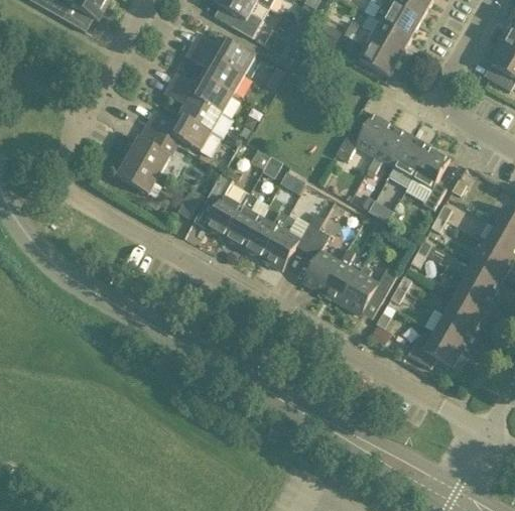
[(29,0),(60,17),(69,4),(96,19),(107,0),(29,0)]
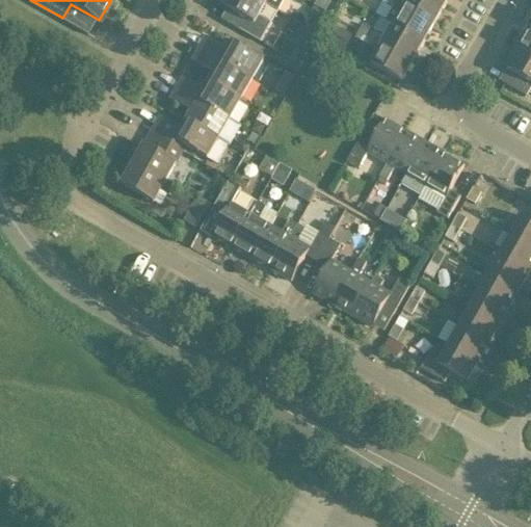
[(220,17),(237,26),(259,38),(268,21),(266,20),(274,6),(263,0),(223,0),(222,3),(227,5),(220,17)]
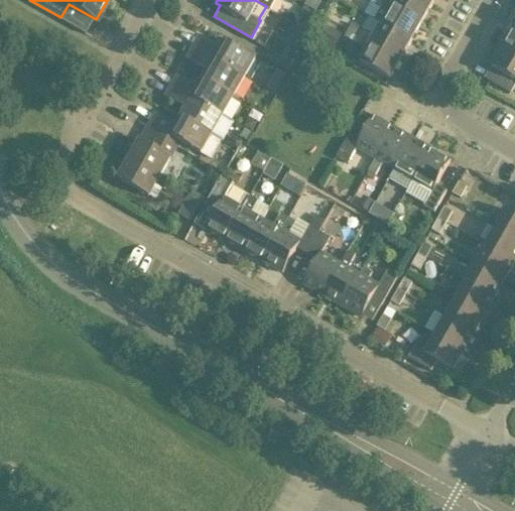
[(306,0),(304,3),(314,8),(318,1),(316,0),(306,0)]
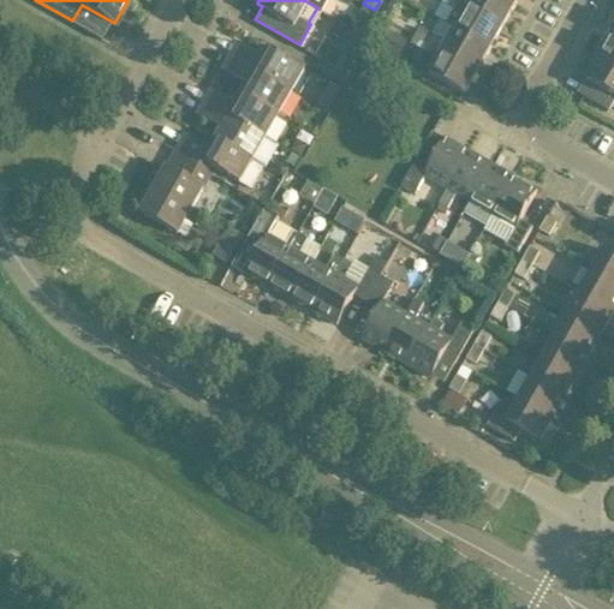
[(439,17),(488,45),(501,23),(462,0),(440,0),(433,12),(439,17)]
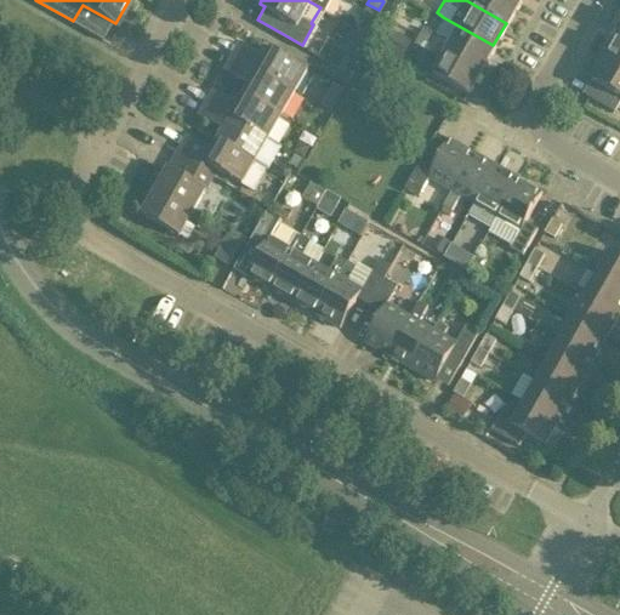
[(466,0),(506,23),(519,0),(466,0)]
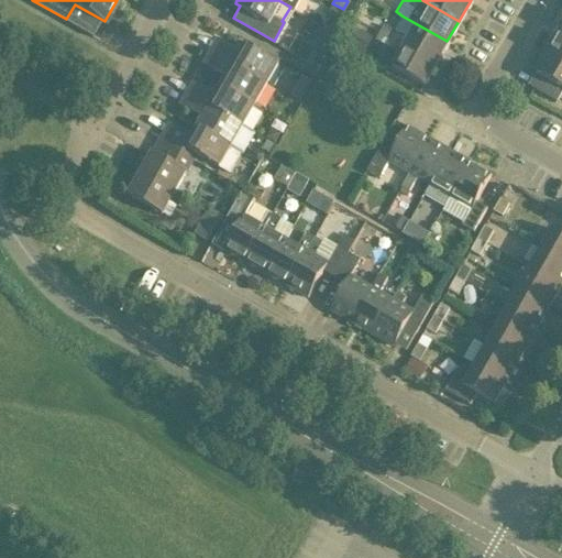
[(342,12),(331,6),(324,18),(335,23),(342,12)]
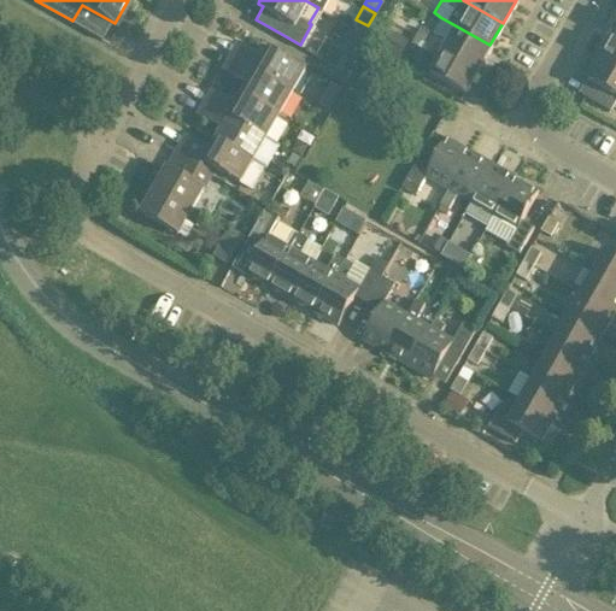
[(490,45),(440,17),(433,30),(420,23),(415,33),(477,68),(490,45)]
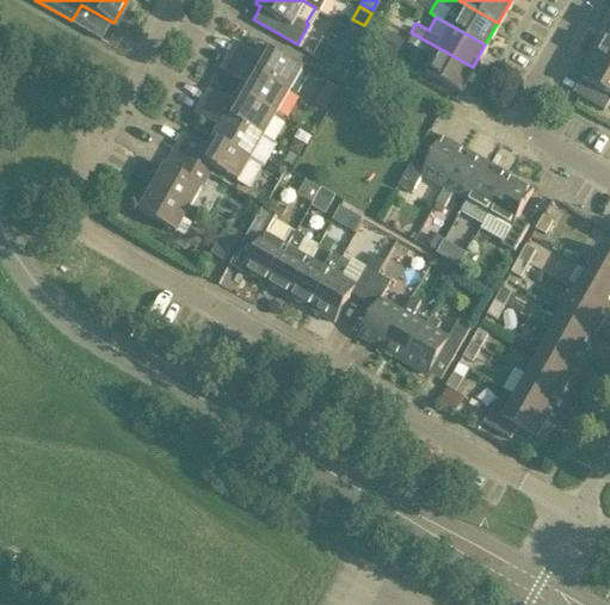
[(371,44),(393,55),(402,36),(382,25),(371,44)]
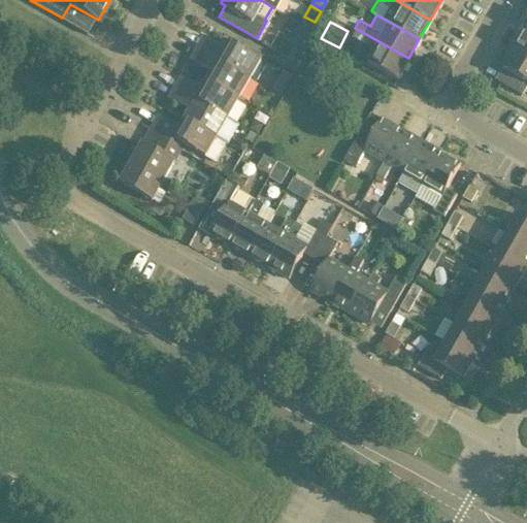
[(302,24),(294,39),(302,43),(310,28),(302,24)]
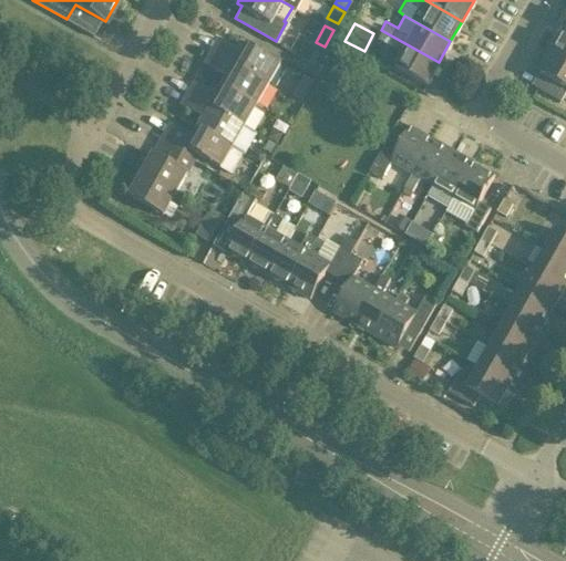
[(565,30),(562,28),(551,49),(565,58),(565,30)]
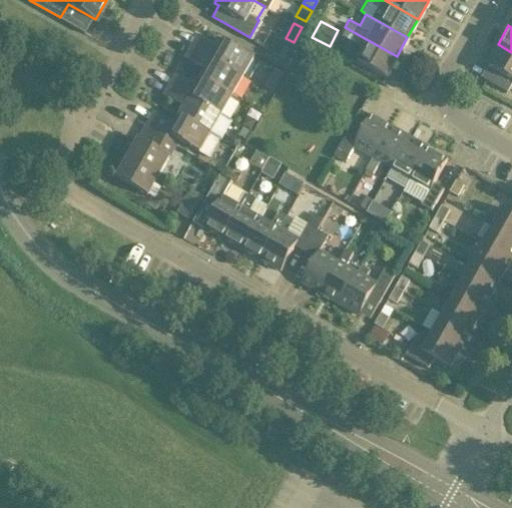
[(342,33),(363,47),(356,59),(386,75),(397,56),(345,27),(342,33)]
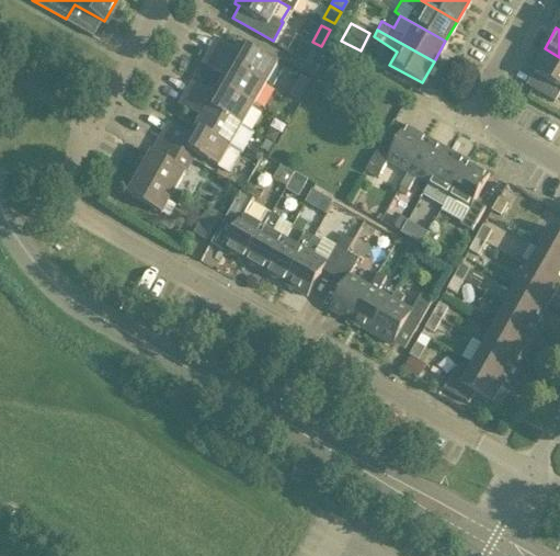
[(208,48),(264,81),(276,59),(243,41),(238,50),(215,37),(208,48)]
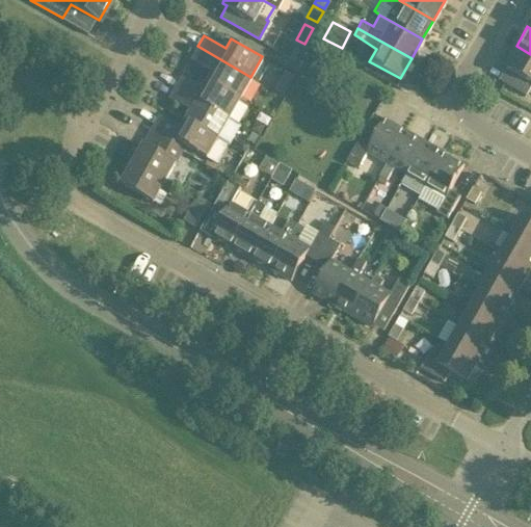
[(208,78),(240,96),(250,77),(197,46),(191,57),(213,70),(208,78)]
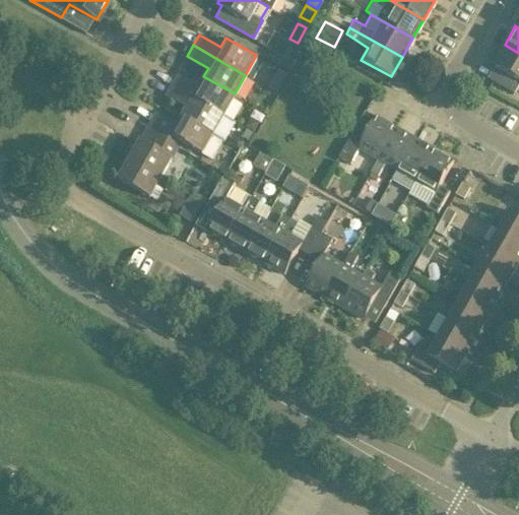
[(514,90),(518,80),(518,53),(505,45),(494,65),(499,68),(493,78),(514,90)]
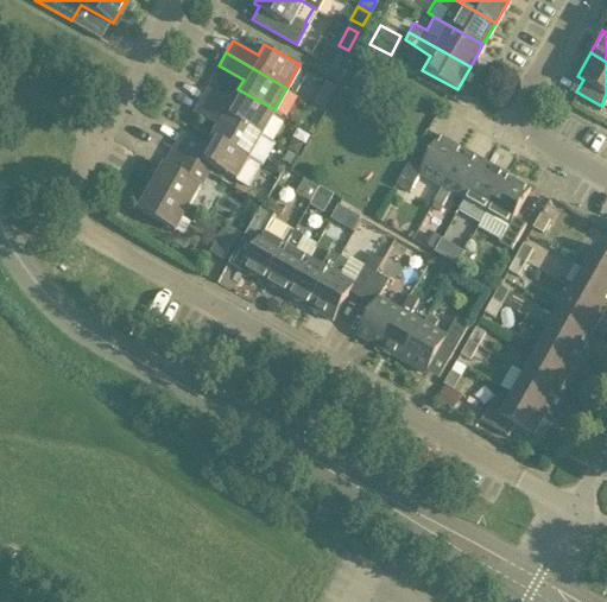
[(200,97),(261,132),(274,109),(238,89),(232,99),(207,86),(200,97)]
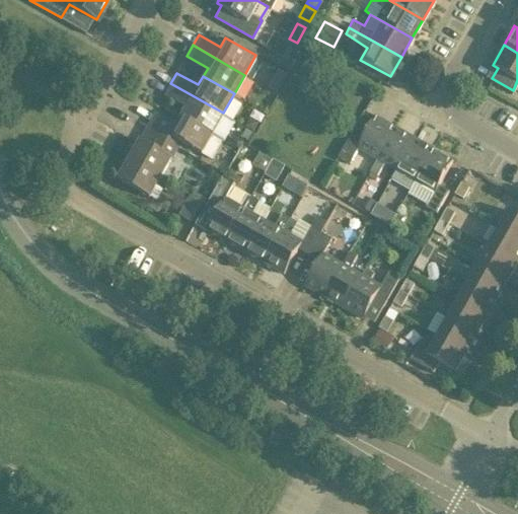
[(276,90),(281,81),(272,76),(266,85),(276,90)]
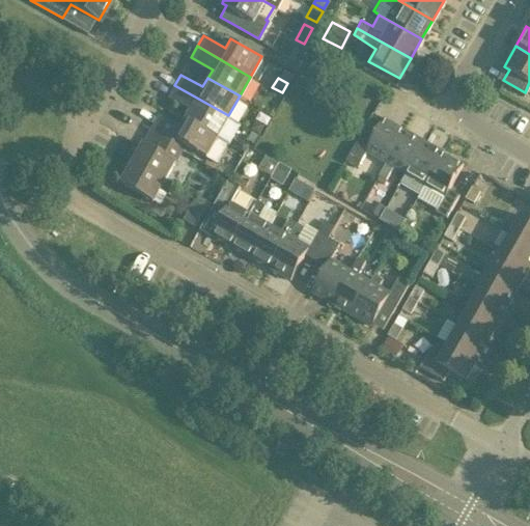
[(238,123),(227,117),(228,115),(174,85),(168,95),(190,108),(186,117),(226,140),(227,141),(238,123)]
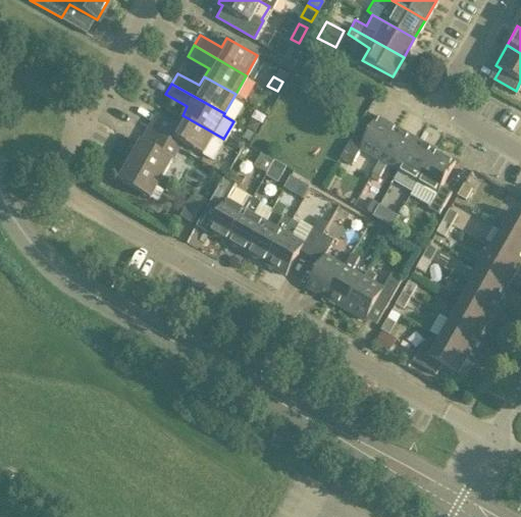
[(359,147),(378,157),(397,125),(376,114),(376,116),(365,110),(352,134),(340,156),(350,162),(359,147)]
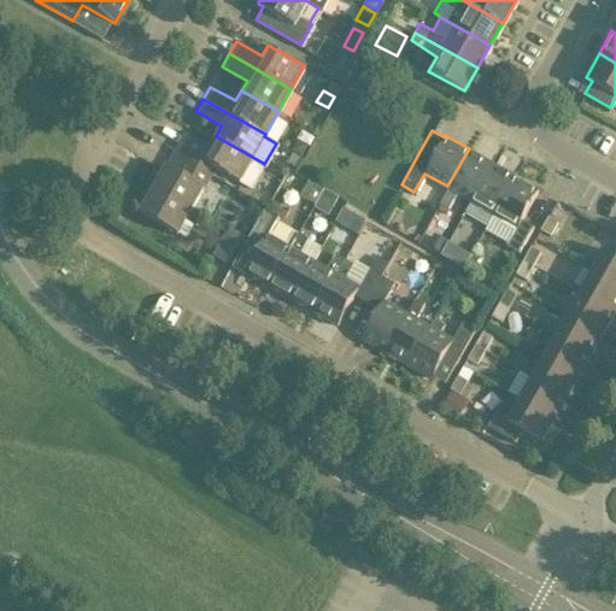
[(250,187),(263,163),(216,136),(210,146),(185,131),(174,151),(210,172),(213,166),(250,187)]
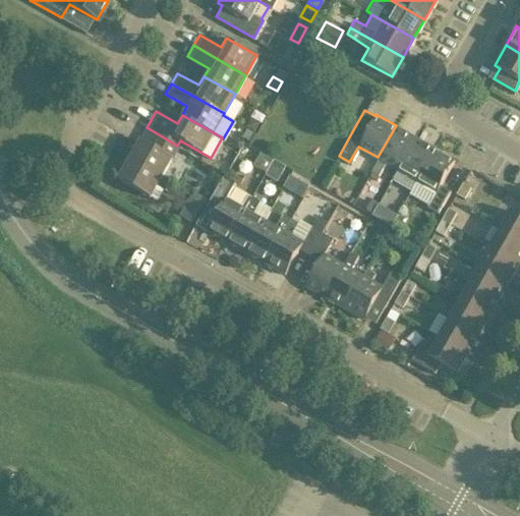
[(249,116),(244,124),(253,130),(258,121),(249,116)]
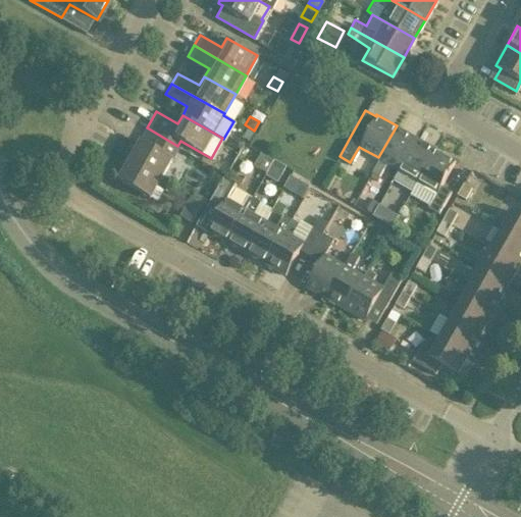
[(375,177),(377,173),(378,174),(385,162),(398,168),(416,137),(397,125),(378,157),(371,170),(369,174),(375,177)]
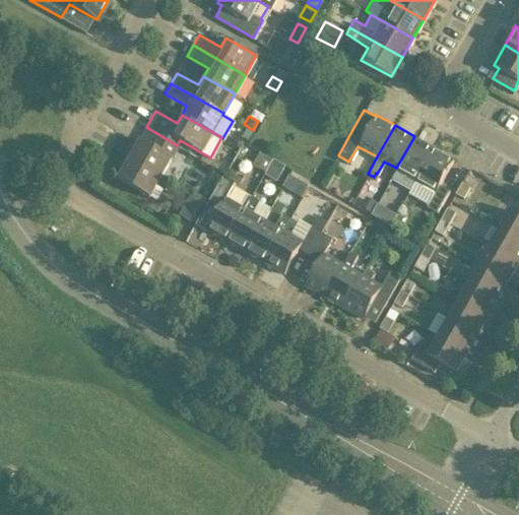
[(129,157),(159,176),(177,145),(146,127),(129,157)]
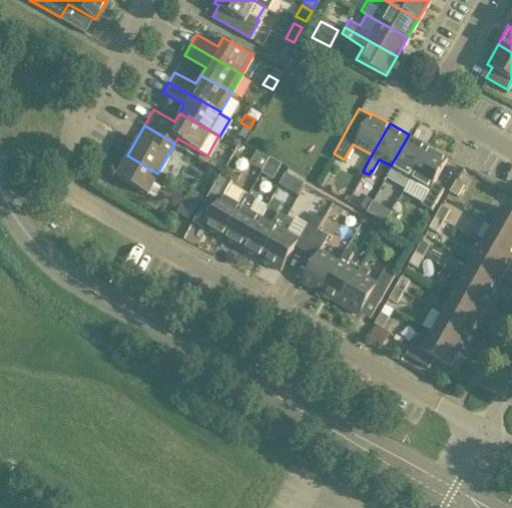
[(248,130),(240,125),(235,133),(243,138),(248,130)]
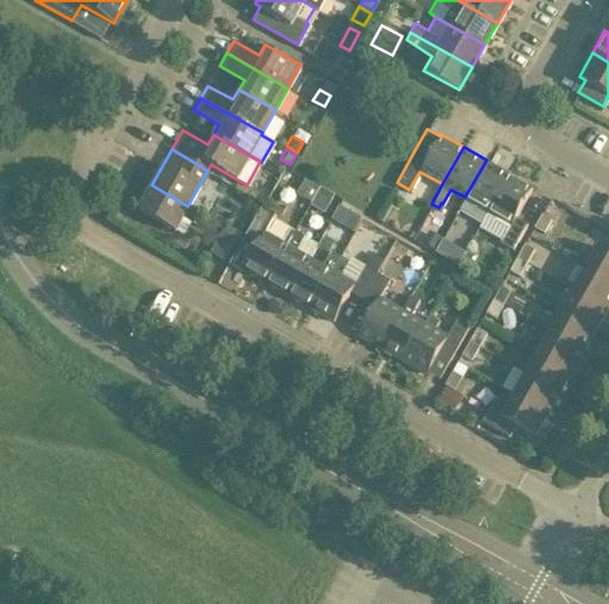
[(480,222),(486,210),(508,172),(486,160),(465,197),(458,209),(480,222)]
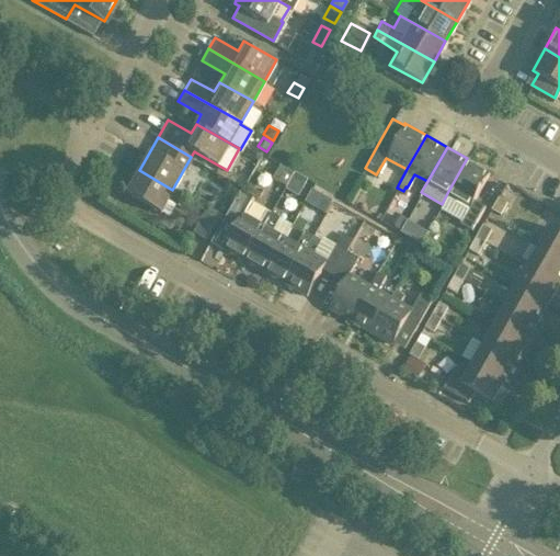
[(459,222),(471,228),(484,204),(473,197),(489,170),(467,158),(447,193),(468,205),(459,222)]
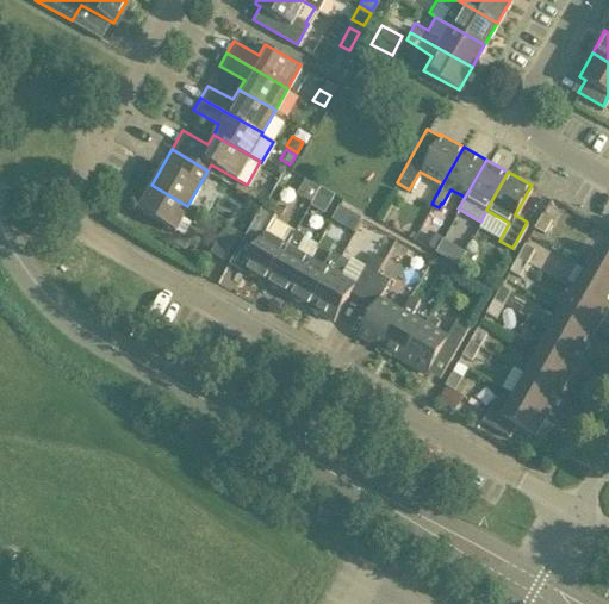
[(296,191),(302,194),(310,199),(319,185),(304,176),(296,191)]
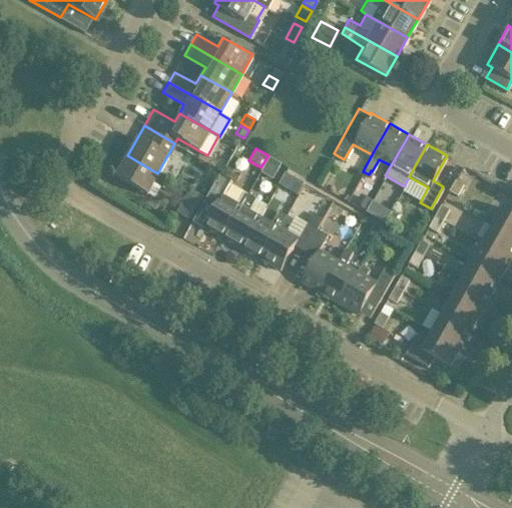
[(151,183),(160,188),(166,178),(157,173),(127,155),(116,175),(146,192),(151,183)]
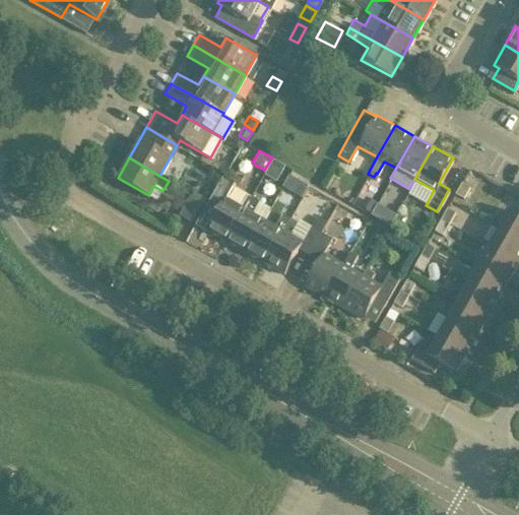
[(273,180),(282,164),(272,157),(263,174),(273,180)]
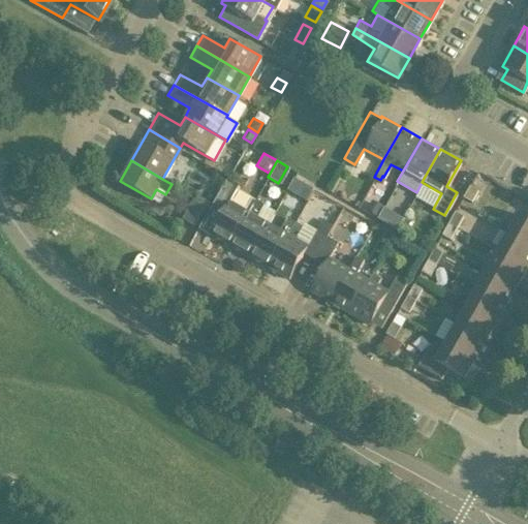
[(287,187),(297,192),(303,181),(293,176),(287,187)]
